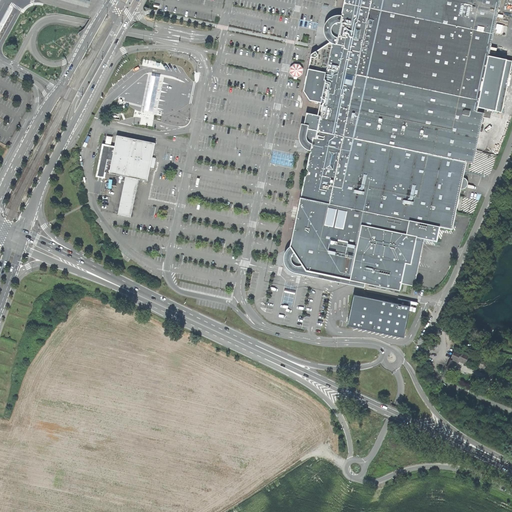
[(55,0),(62,2),(87,9),(89,0),(55,0)]
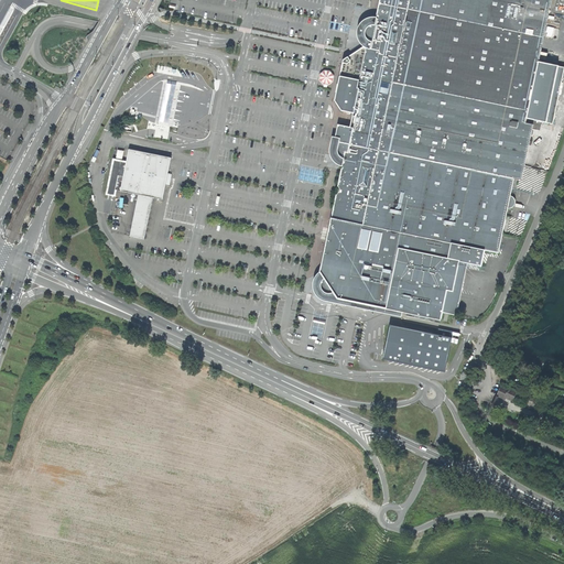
[(448,315),(457,317),(468,267),(480,269),(485,251),(499,253),(507,217),(517,165),(523,166),(531,131),(524,130),(527,119),(553,125),(563,72),(563,67),(539,63),(546,25),(544,25),(546,13),(549,14),(551,0),(379,0),(376,19),(372,18),(370,26),(367,25),(362,24),(359,39),(364,39),(368,40),(366,47),(362,47),(360,49),(343,61),(339,80),(335,101),(342,111),(350,114),(351,109),(358,110),(348,153),(346,153),(332,218),(328,218),(325,234),(321,250),(317,271),(312,278),(311,284),(311,292),(313,296),(316,299),(399,317),(400,314),(435,320),(446,323),(448,315)]
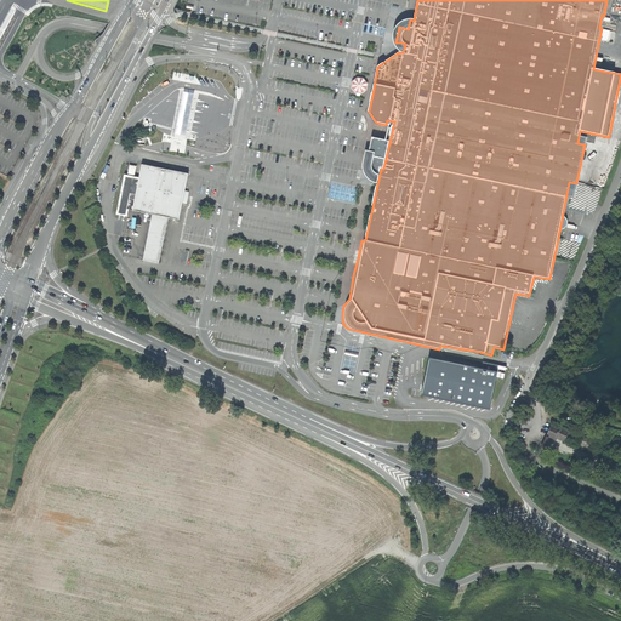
[(194,95),(184,92),(183,95),(182,103),(180,114),(178,124),(176,135),(186,136),(188,126),(191,115),(193,104),(194,96),(194,95)]
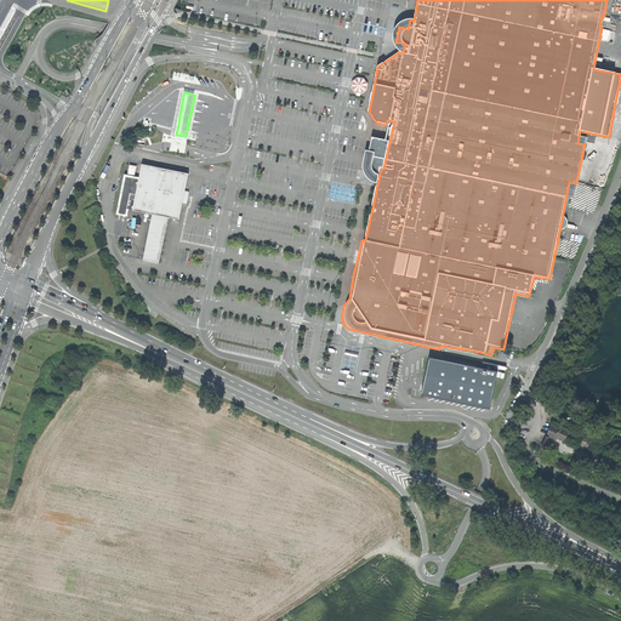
[(143,261),(159,263),(167,217),(178,220),(182,203),(187,204),(188,192),(184,191),(188,175),(142,165),(138,178),(136,194),(132,210),(152,215),(143,261)]
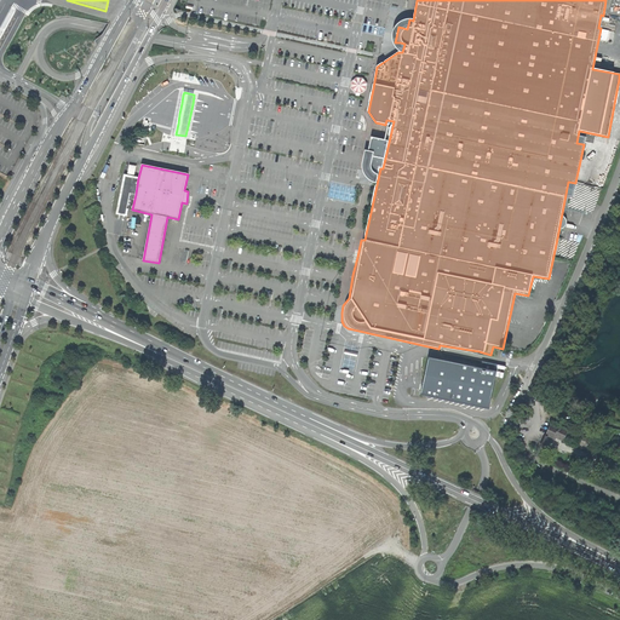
[(130,194),(136,194),(138,178),(130,177),(125,176),(118,213),(121,213),(126,214),(130,194)]
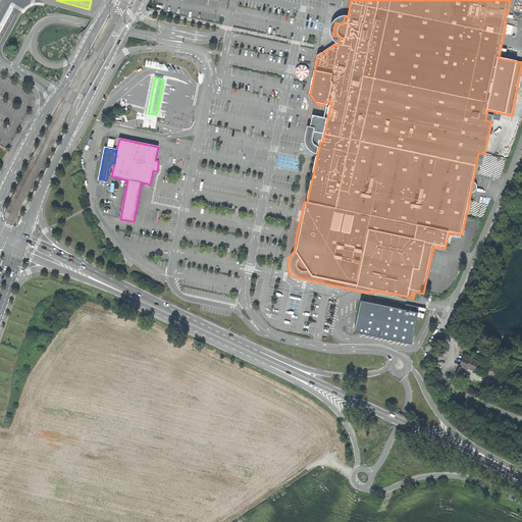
[(361,301),(355,332),(412,345),(419,313),(361,301)]
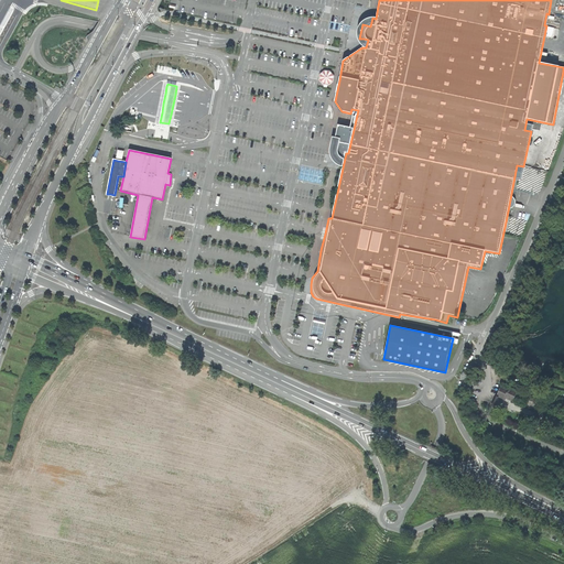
[(501,387),(497,396),(505,399),(506,398),(512,401),(517,392),(509,389),(508,390),(501,387)]
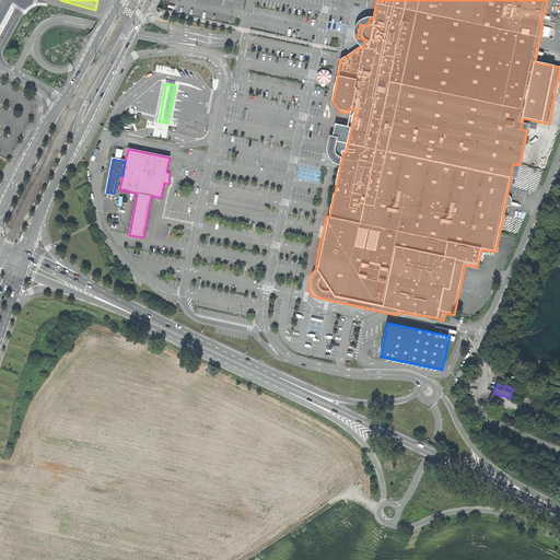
[(531,396),(526,395),(524,401),(526,403),(527,403),(527,405),(531,406),(533,399),(529,398),(531,396)]
